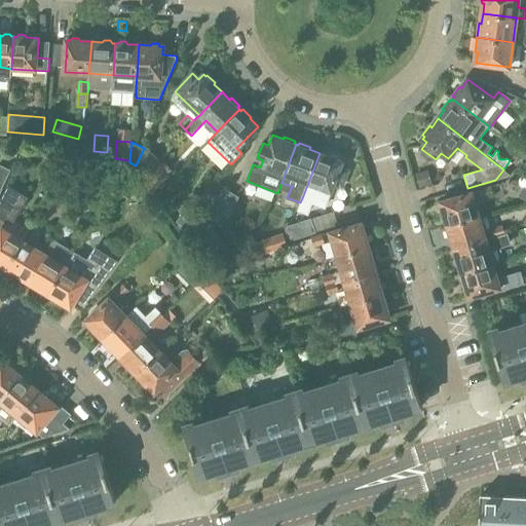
[(69,163),(72,153),(72,152),(60,148),(57,160),(69,163)]
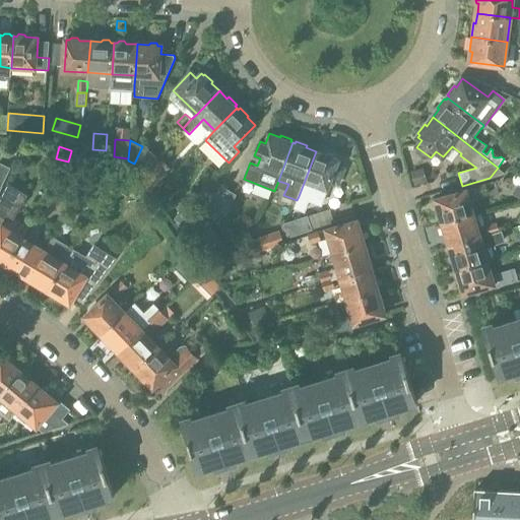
[(134,164),(135,164),(132,172),(134,174),(144,181),(145,180),(152,171),(160,159),(143,147),(142,146),(134,164)]
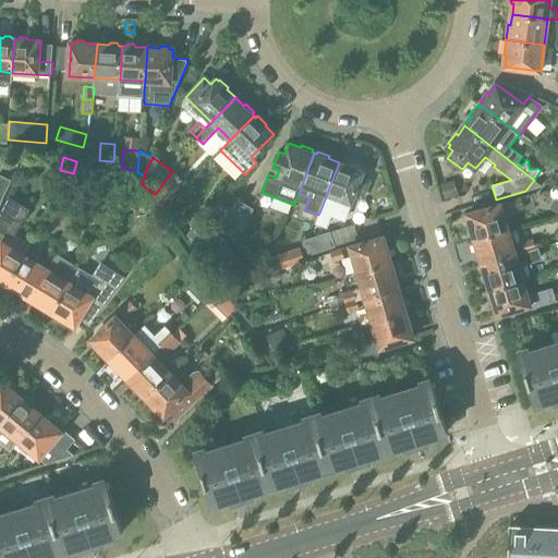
[(339,162),(320,210),(331,215),(338,198),(351,204),(354,195),(363,198),(370,181),(361,179),(364,172),(361,171),(362,169),(350,165),(350,167),(339,162)]
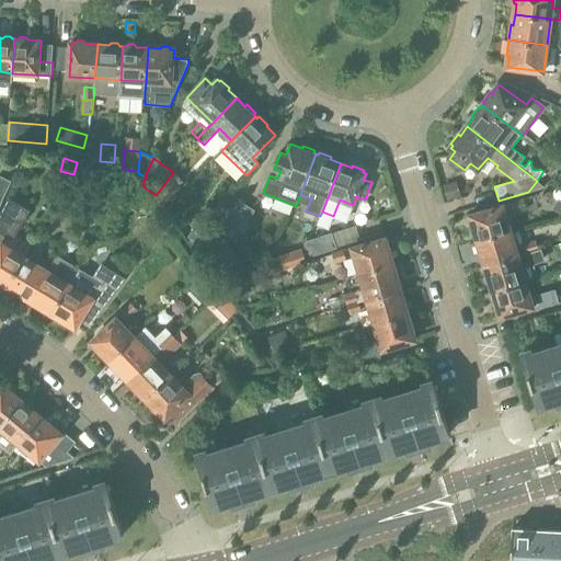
[(0,207),(12,181),(0,174),(0,207)]
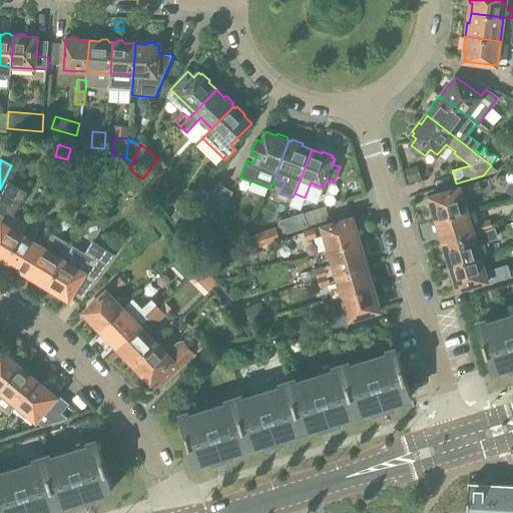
[(422,181),(418,165),(405,169),(409,184),(422,181)]
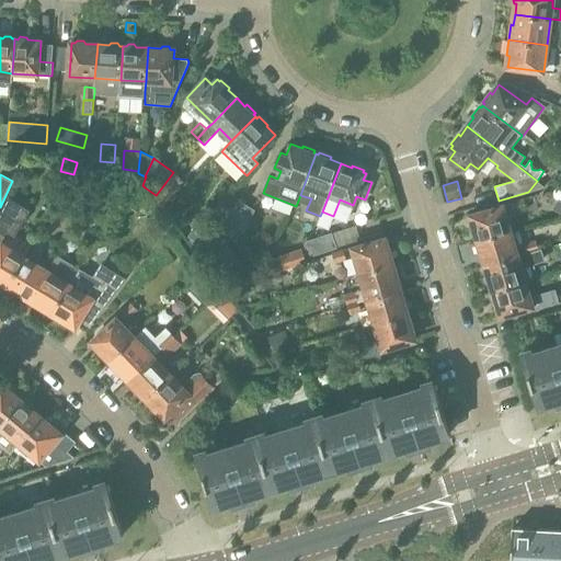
[(174,191),(164,184),(157,194),(167,202),(174,191)]
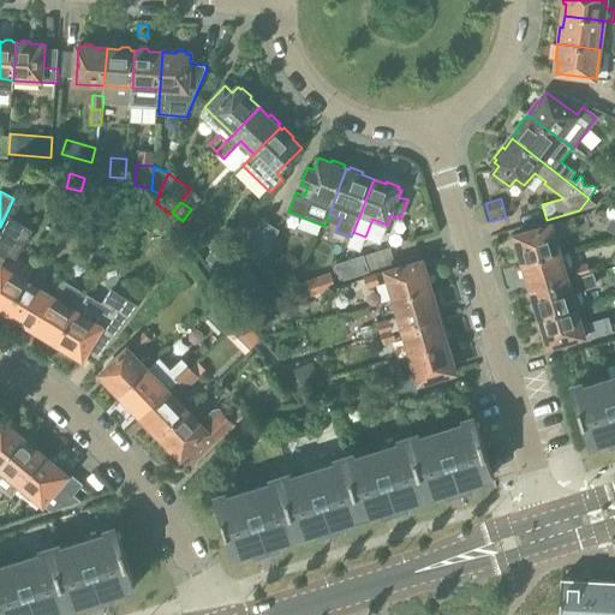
[(137,226),(145,232),(149,234),(160,220),(148,210),(137,226)]
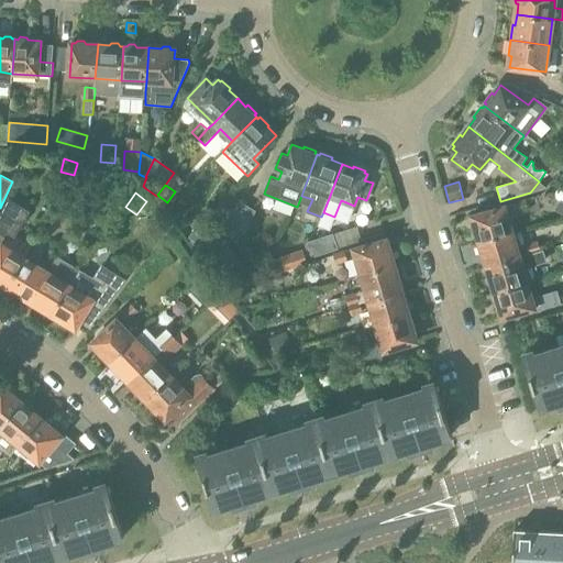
[(212,219),(228,229),(230,225),(228,225),(242,202),(228,195),(212,219)]
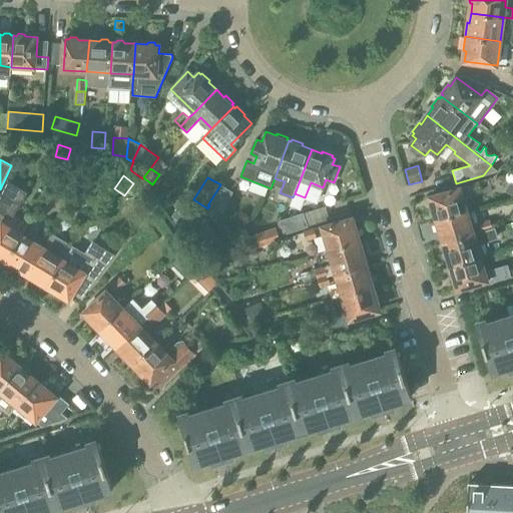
[(4,261),(7,262),(23,234),(24,235),(30,225),(14,215),(27,192),(7,181),(0,196),(0,212),(6,216),(3,222),(2,222),(0,224),(0,260),(2,262),(4,261)]
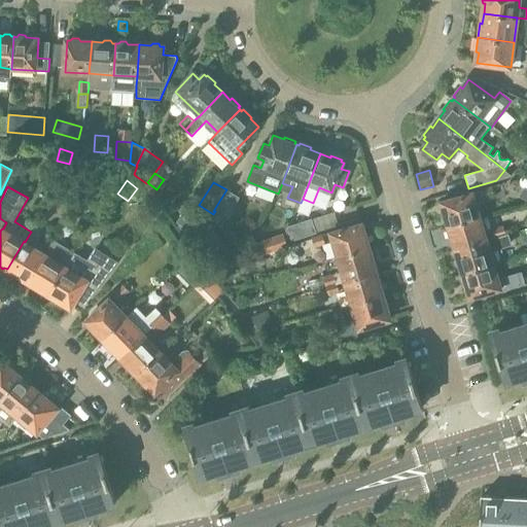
[(480,217),(475,201),(494,196),(492,187),(442,202),(445,213),(443,216),(445,222),(448,223),(449,226),(480,217)]
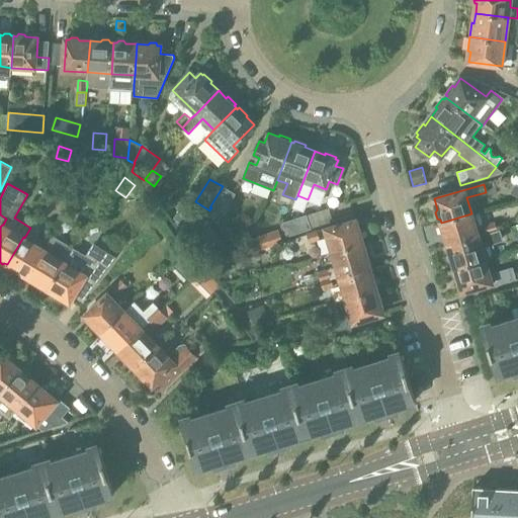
[(236,194),(223,186),(209,207),(211,207),(209,210),(222,218),(236,194)]
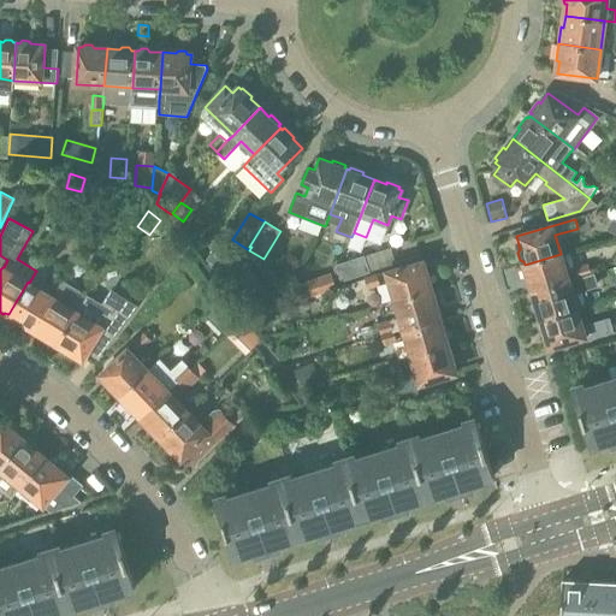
[(212,254),(208,260),(223,268),(226,262),(212,254)]
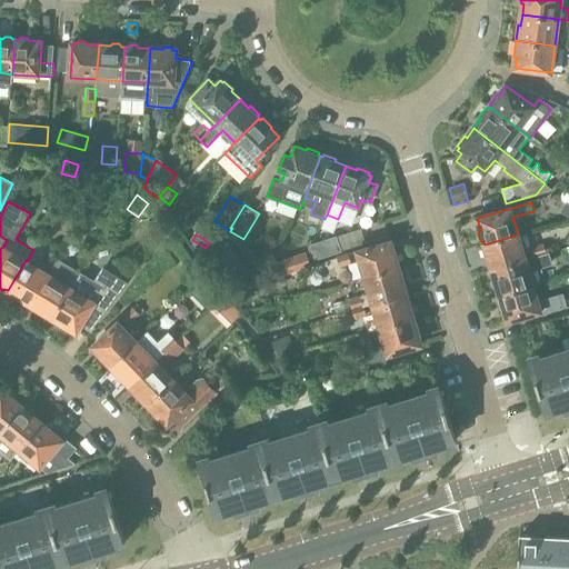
[(337,235),(309,243),(315,261),(343,252),(337,235)]
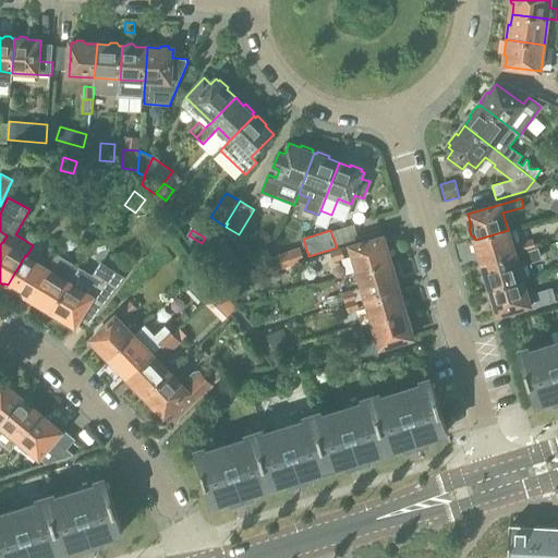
[(508,230),(475,240),(475,243),(474,245),(476,252),(478,254),(483,265),(516,255),(516,254),(508,230)]
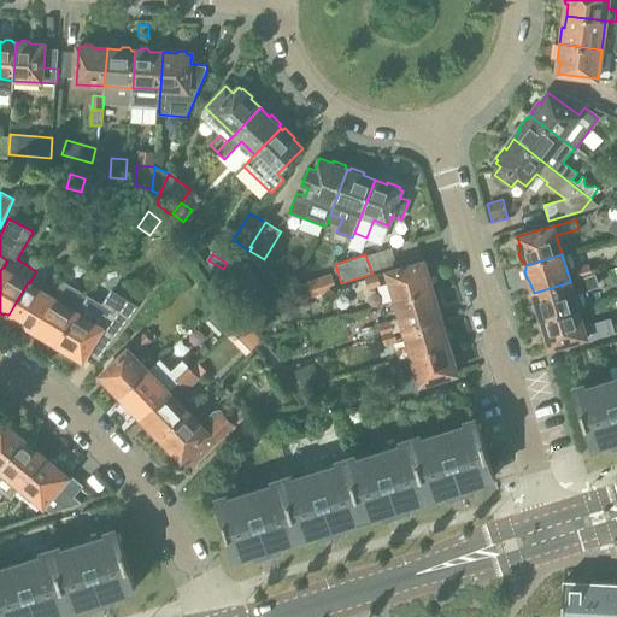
[(424,262),(388,272),(397,301),(433,291),(432,287),(433,285),(430,277),(428,275),(424,262)]
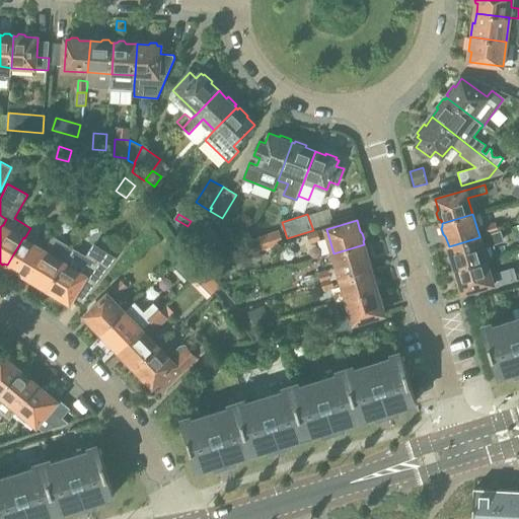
[(41,238),(49,243),(53,236),(59,226),(52,222),(48,229),(47,228),(41,238)]
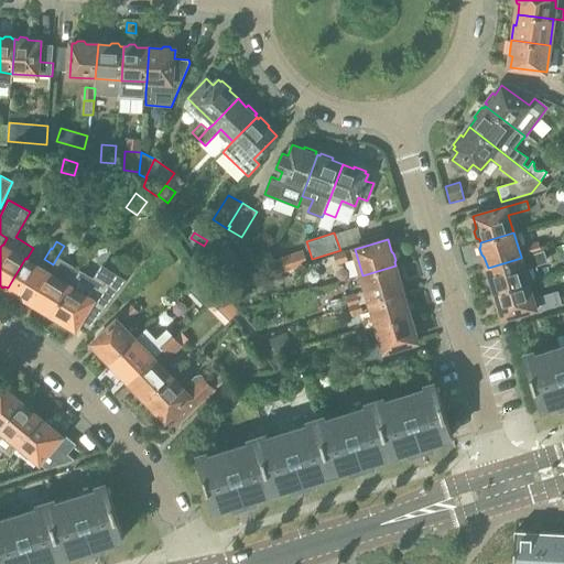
[(528,246),(530,255),(541,251),(538,242),(528,246)]
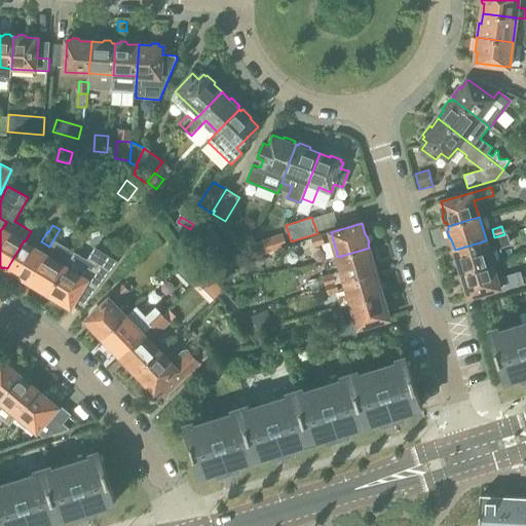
[(196,241),(213,266),(226,257),(210,232),(196,241)]
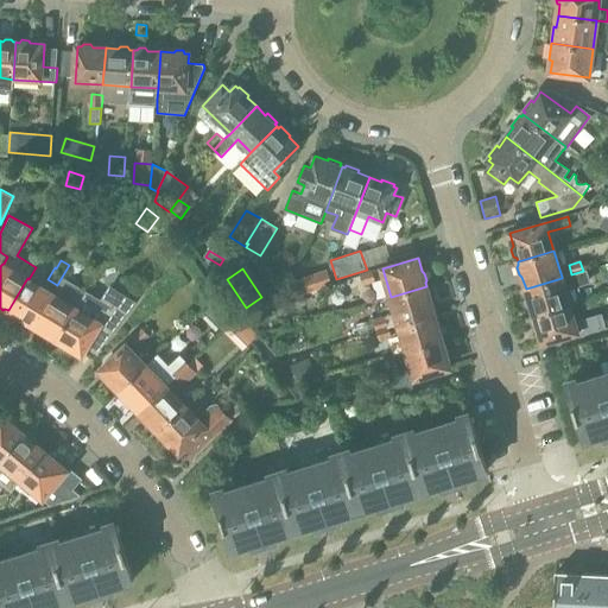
[(308,292),(308,293),(333,285),(328,270),(303,278),(306,287),(304,287),(305,293),(308,292)]
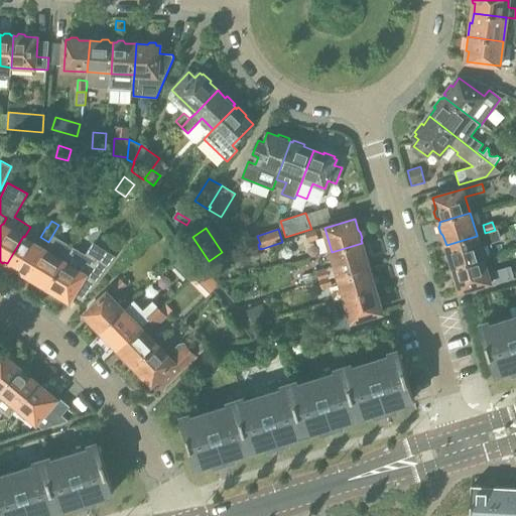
[(307,242),(318,239),(315,230),(305,233),(307,242)]
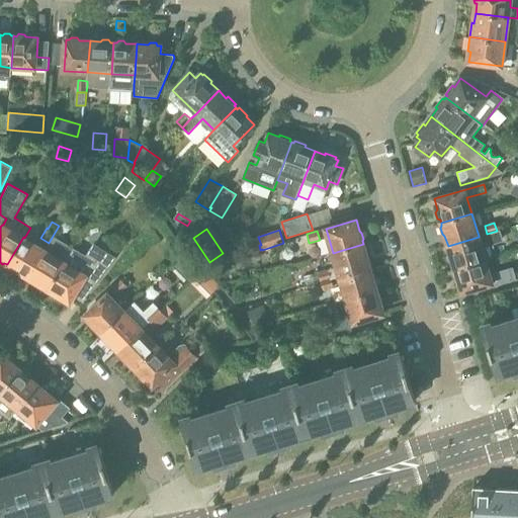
[(486,260),(487,260),(495,258),(491,244),(501,241),(498,231),(479,236),(479,237),(448,246),(451,256),(449,259),(451,265),(454,266),(454,269),(486,260)]
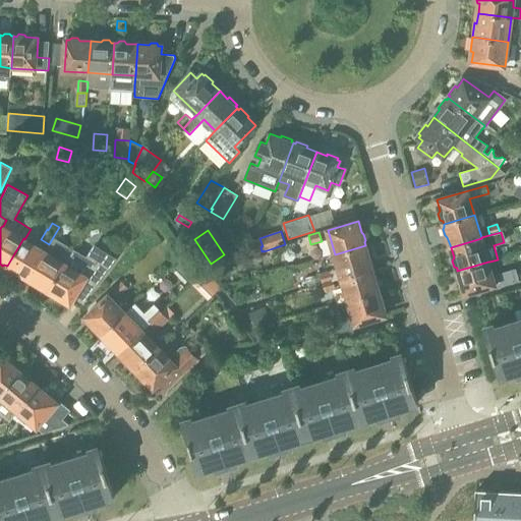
[(49,244),(45,251),(27,279),(38,285),(38,287),(44,291),(47,290),(49,291),(74,250),(53,237),(49,244)]
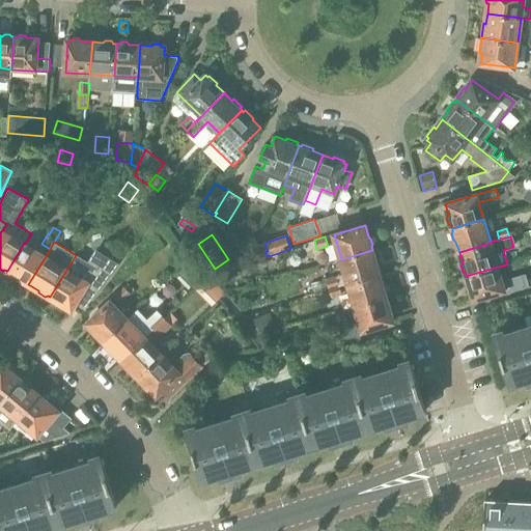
[(25,244),(24,243),(7,271),(9,273),(10,276),(16,279),(19,278),(28,284),(46,256),(25,244)]
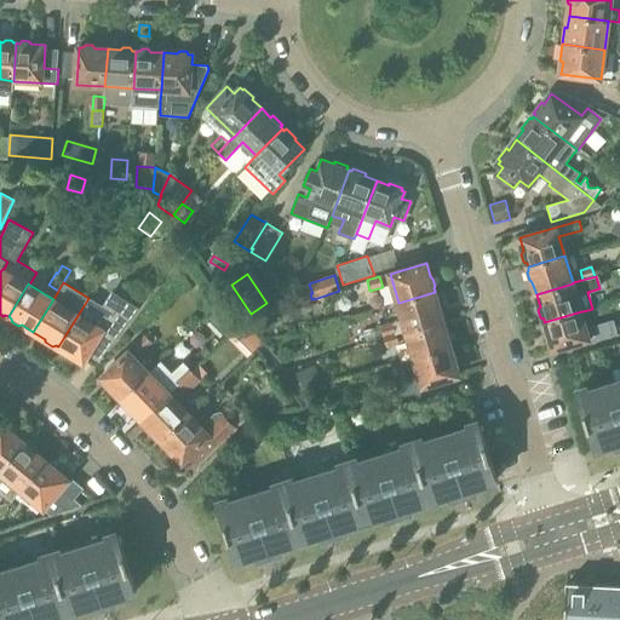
[(435,292),(399,303),(407,331),(442,320),(438,308),(441,304),(438,297),(435,296),(435,292)]
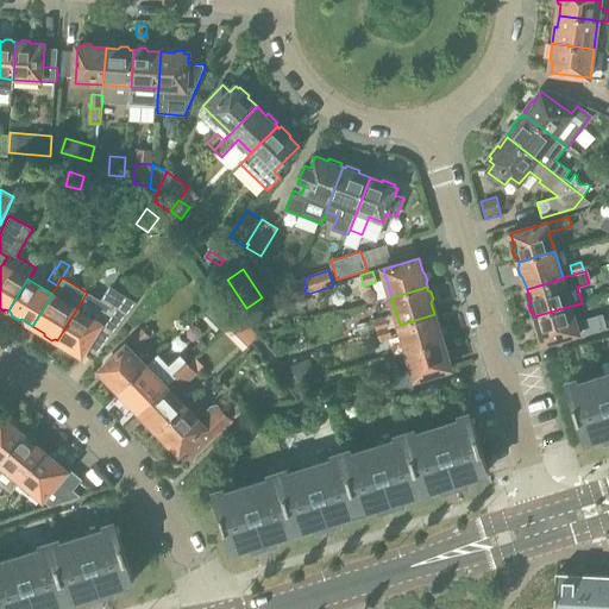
[(98,352),(135,302),(111,288),(102,302),(87,293),(57,340),(60,343),(61,345),(67,350),(70,349),(82,356),(88,346),(98,352)]
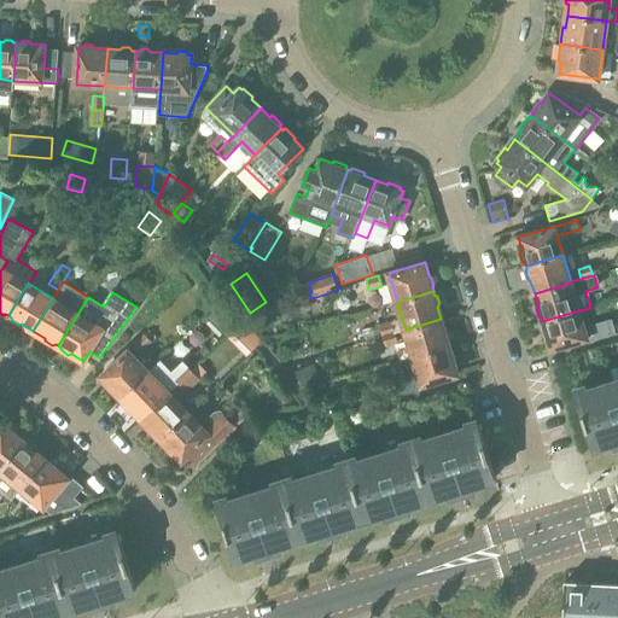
[(588,343),(612,336),(607,320),(584,327),(579,310),(542,321),(543,325),(542,327),(544,334),(547,337),(551,350),(587,339),(588,343)]
